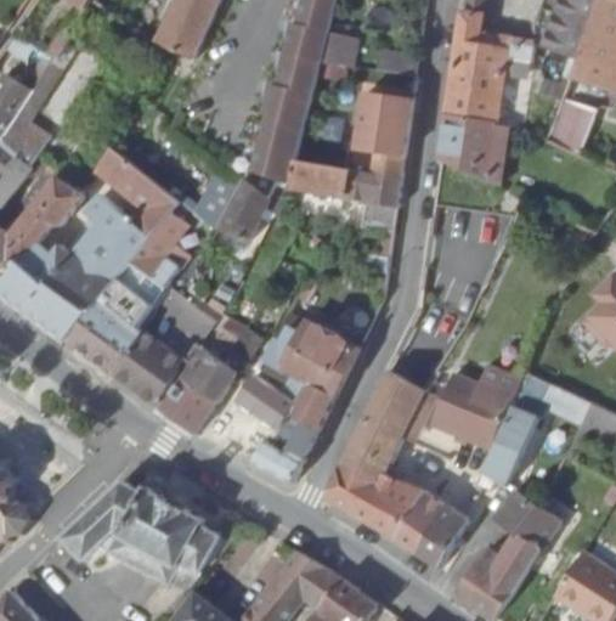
[(176,54),(190,61),(215,0),(174,0),(157,43),(176,54)]
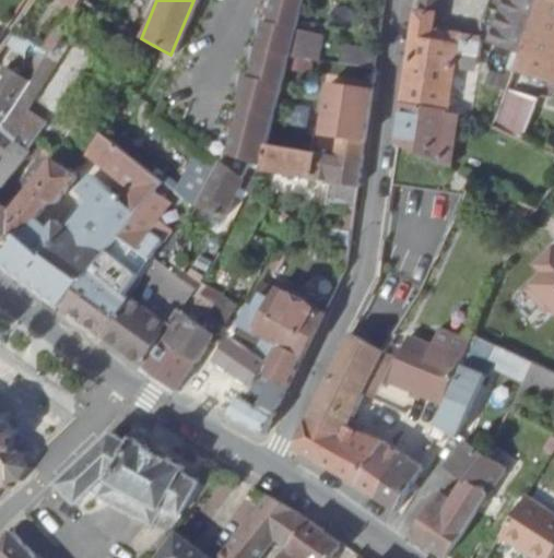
[(274,56),(275,52),(293,0),(270,0),(255,49),(274,56)]
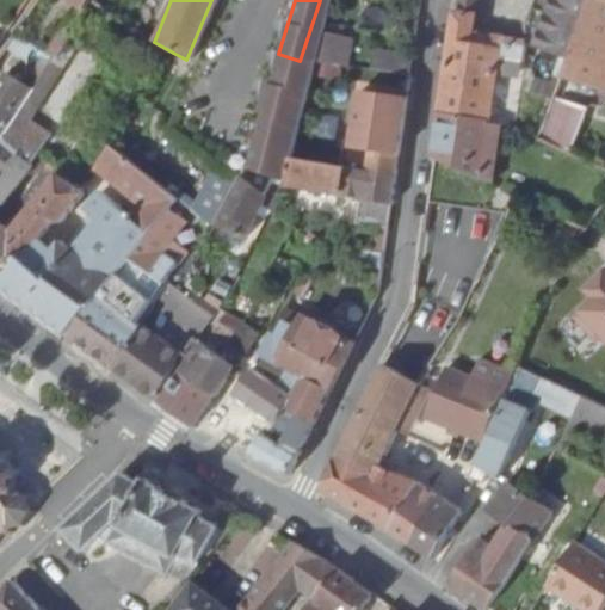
[(500,125),(512,128),(525,43),(467,35),(469,16),(476,16),(477,0),(451,0),(434,111),(486,122),(486,123),(500,125)]
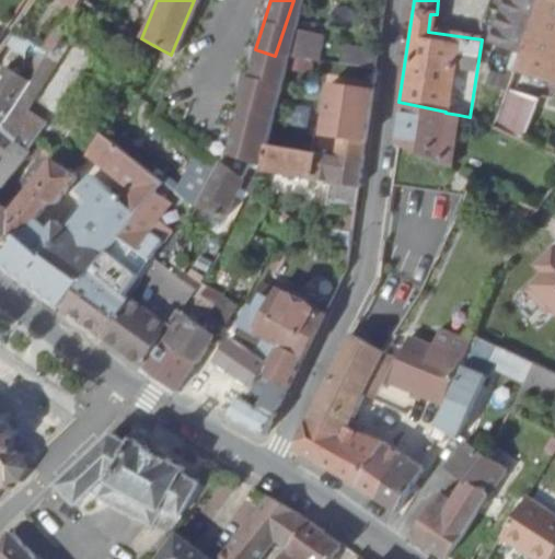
[(554,0),(492,0),(484,23),(487,24),(488,42),(495,46),(486,65),(494,73),(509,79),(512,73),(554,90),(554,89),(554,0)]
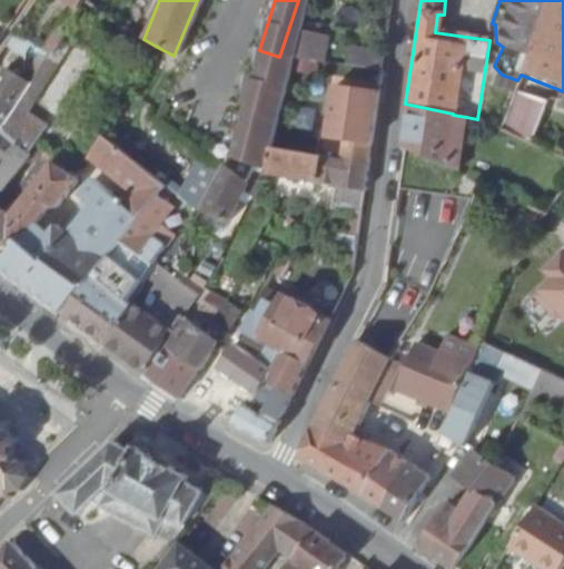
[(12,30),(2,45),(29,61),(40,68),(49,55),(12,30)]
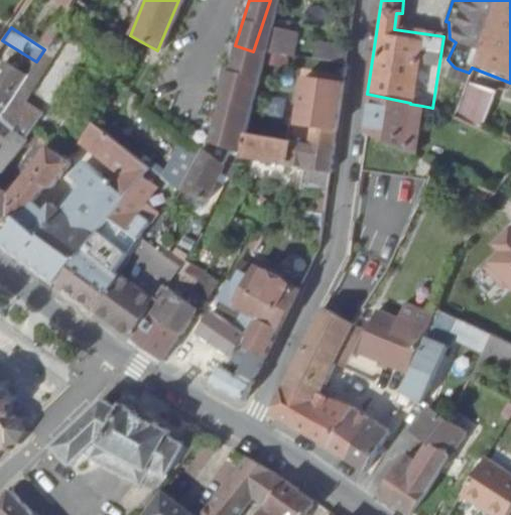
[(269,33),(265,50),(284,52),(288,36),(269,33)]
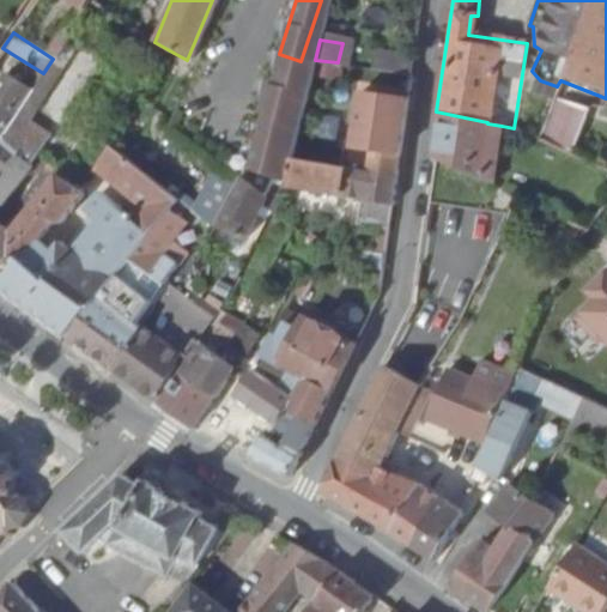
[(372,67),(407,72),(410,53),(375,48),(372,67)]
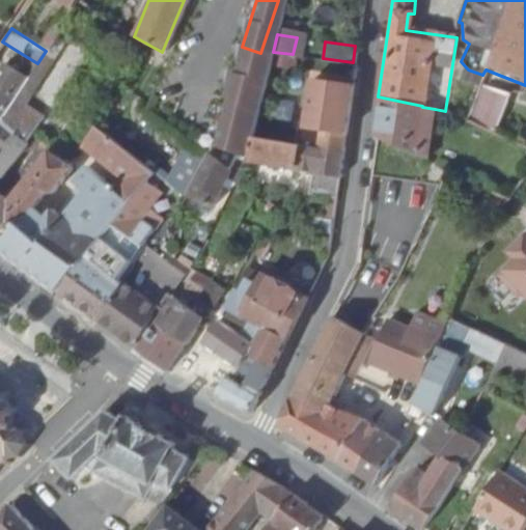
[(216,96),(258,108),(273,53),(261,50),(260,53),(242,47),(216,96)]
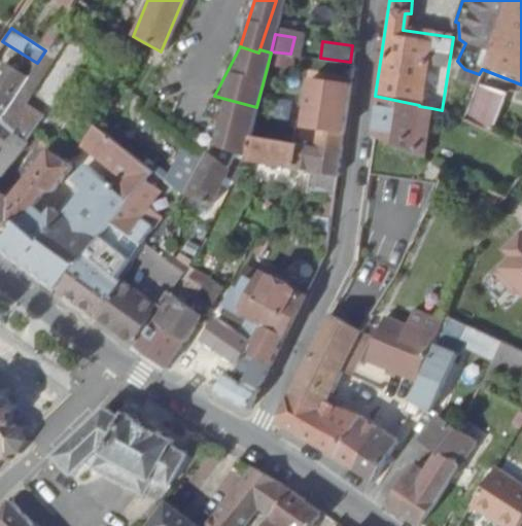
[(37,63),(27,57),(15,74),(26,81),(37,63)]
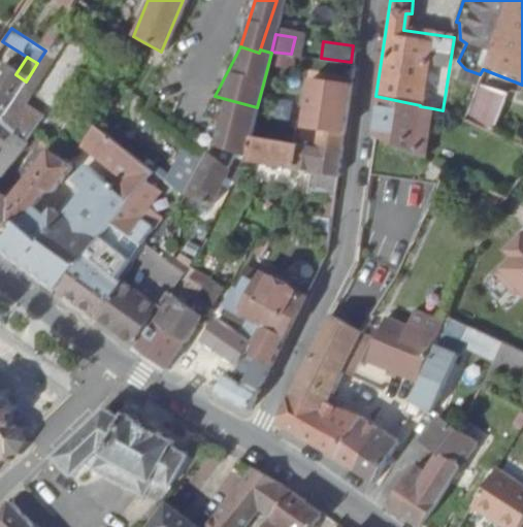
[(3,66),(0,70),(0,121),(14,99),(26,81),(15,74),(3,66)]
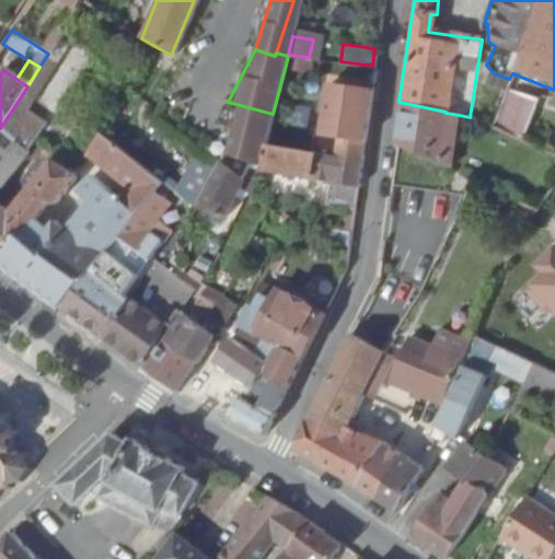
[(333,155),(359,160),(369,89),(327,83),(320,128),(337,131),(333,155)]
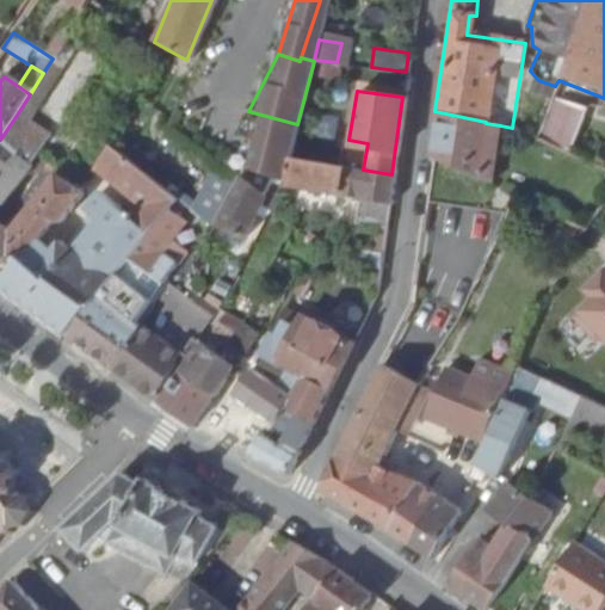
[(536,116),(543,119),(550,100),(543,98),(536,116)]
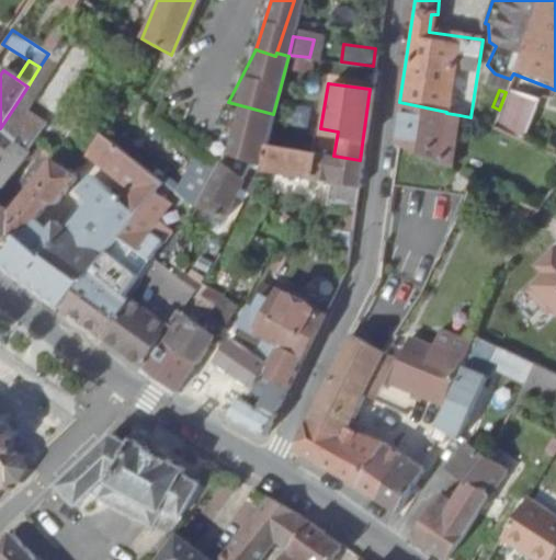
[(237,189),(242,193),(250,200),(252,194),(258,171),(265,144),(273,114),(228,102),(200,158),(215,170),(222,175),(225,170),(241,183),(237,189)]
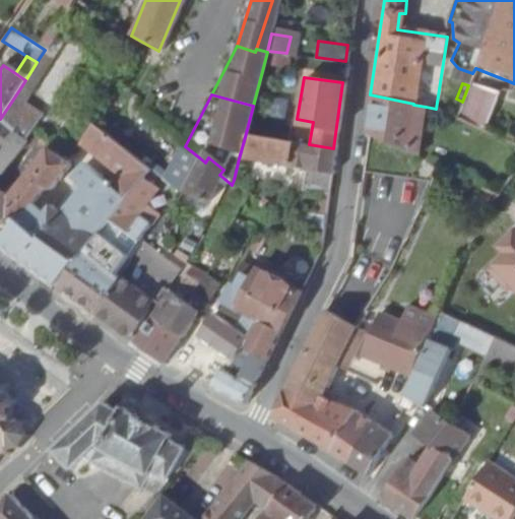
[(419,144),(426,107),(413,105),(413,104),(370,94),(365,131),(405,152),(407,142),(419,144)]
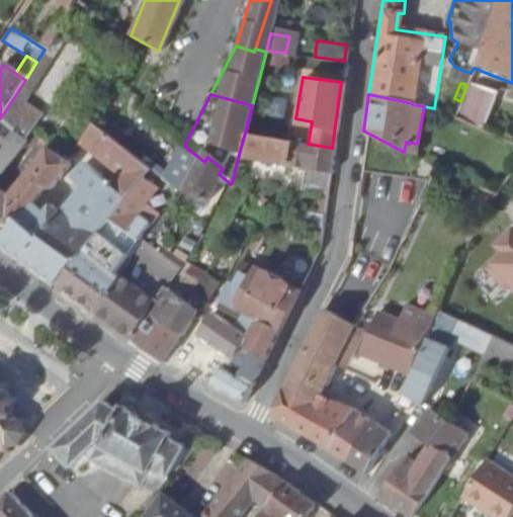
[(14,97),(0,118),(0,120),(7,126),(17,112),(24,117),(31,109),(14,97)]
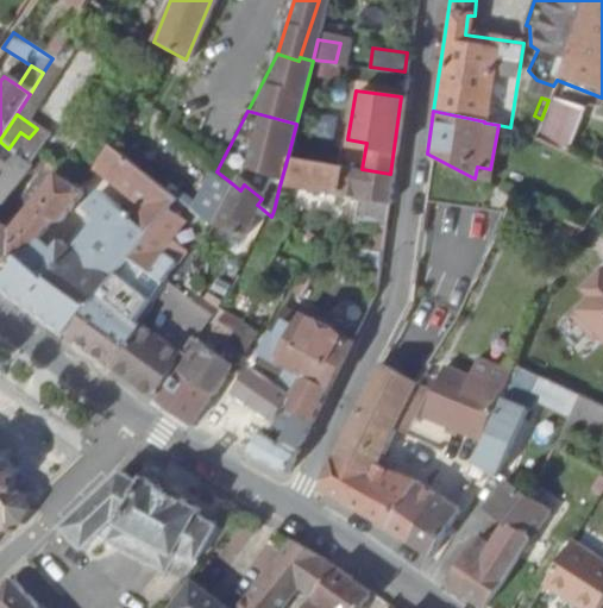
[(0,176),(18,156),(8,149),(0,142),(0,176)]
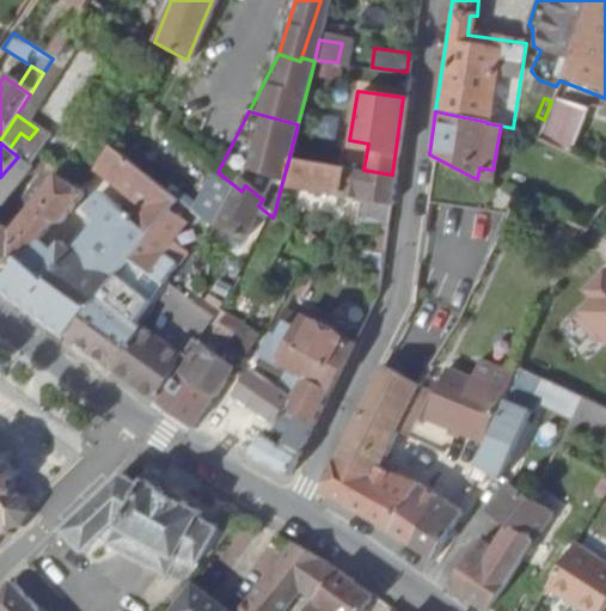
[(17,256),(0,276),(0,288),(62,335),(95,297),(115,273),(129,256),(167,209),(176,200),(111,147),(95,170),(141,207),(133,218),(99,190),(86,208),(92,214),(65,248),(59,242),(54,249),(37,236),(48,221),(56,221),(80,193),(59,173),(24,214),(5,238),(23,252),(19,257),(17,256)]
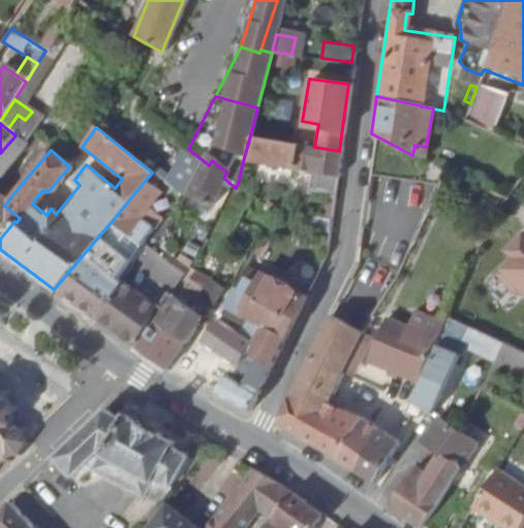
[(39,130),(34,137),(41,144),(51,150),(56,144),(51,138),(39,130)]
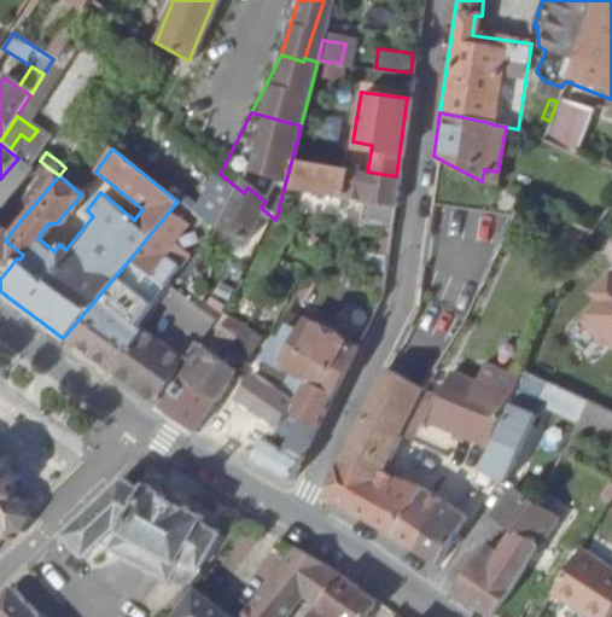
[(0,279),(17,258),(19,260),(23,255),(5,240),(24,216),(19,213),(0,234),(0,205),(31,170),(18,158),(0,179),(0,279)]
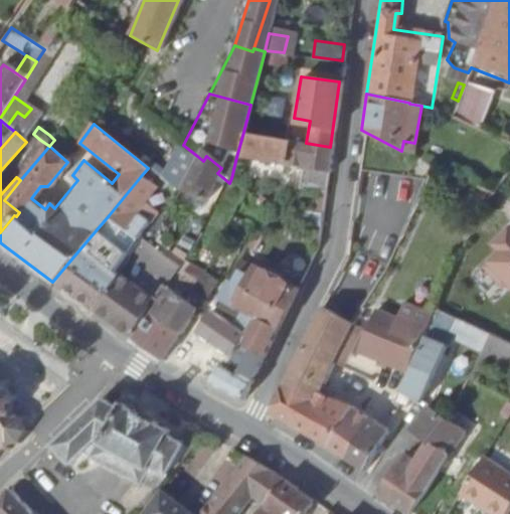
[(324,186),(326,171),(330,147),(306,143),(287,140),(243,132),(236,157),(284,165),(284,166),(292,167),(301,169),(299,182),(324,186)]
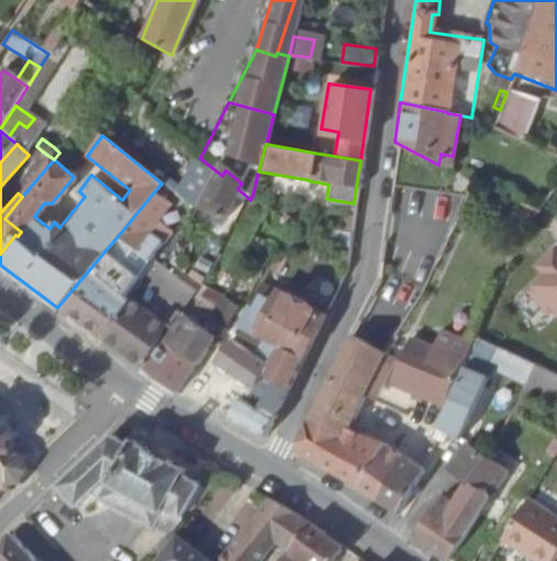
[(13,190),(18,193),(22,197),(54,159),(44,153),(13,190)]
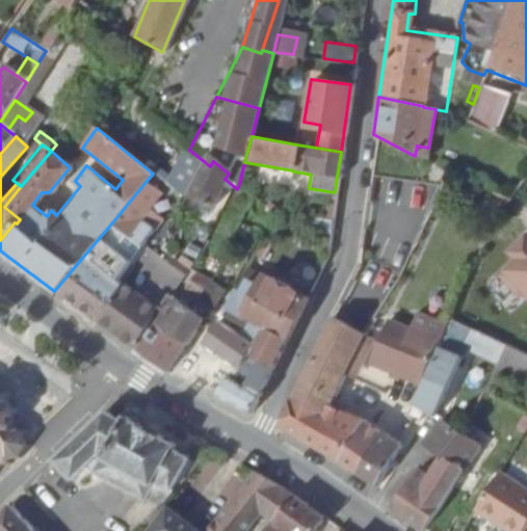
[(164,183),(184,198),(185,197),(204,161),(189,150),(183,144),(164,183)]
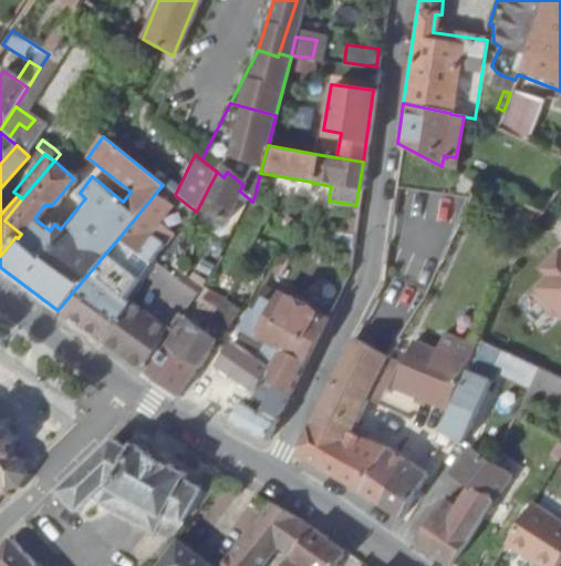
[(217,172),(197,211),(221,224),(239,191),(224,177),(217,172)]
